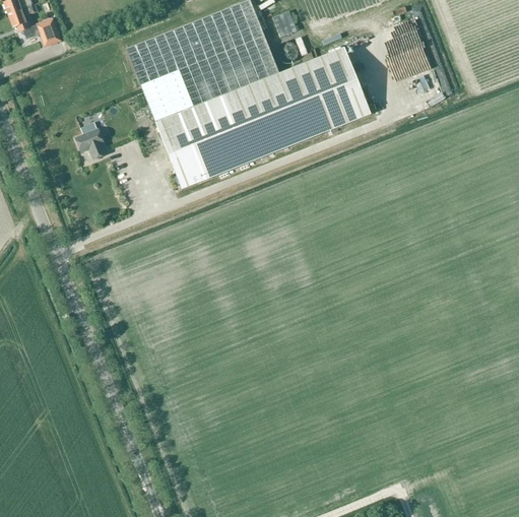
[(2,0),(7,12),(31,4),(30,3),(31,3),(30,0),(2,0)]
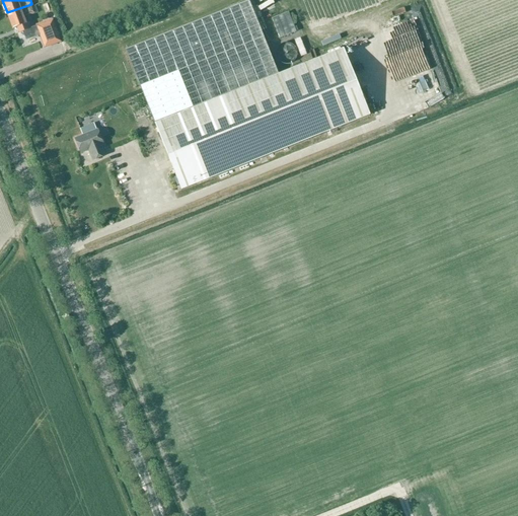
[(180,188),(369,113),(343,46),(279,71),(250,0),(241,0),(125,47),(180,188)]
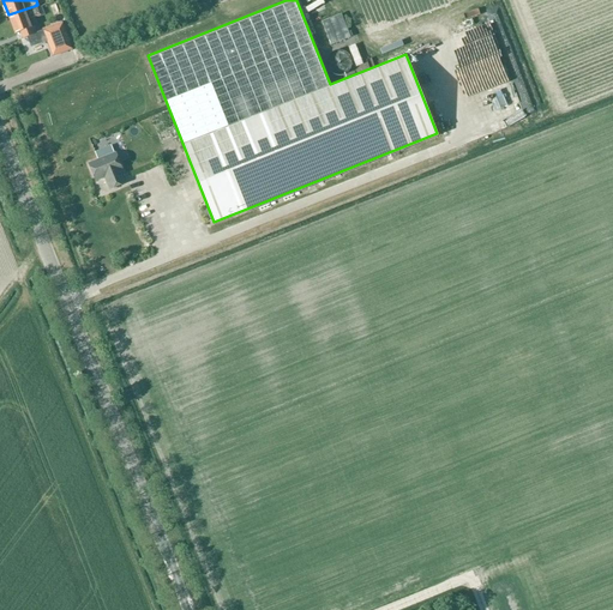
[(8,14),(14,30),(23,28),(25,35),(36,30),(34,24),(31,24),(29,17),(40,12),(37,5),(8,14)]
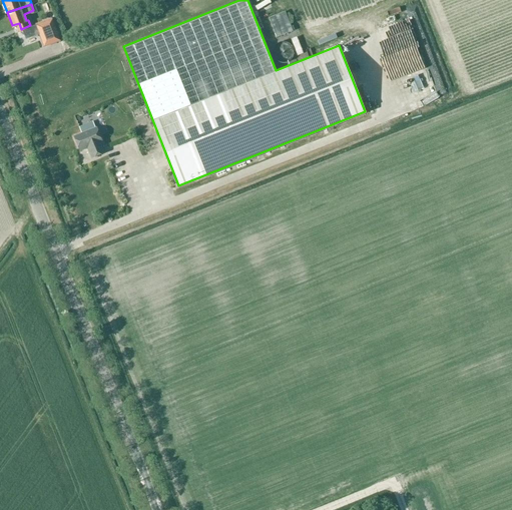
[(262,14),(268,29),(285,23),(279,8),(262,14)]
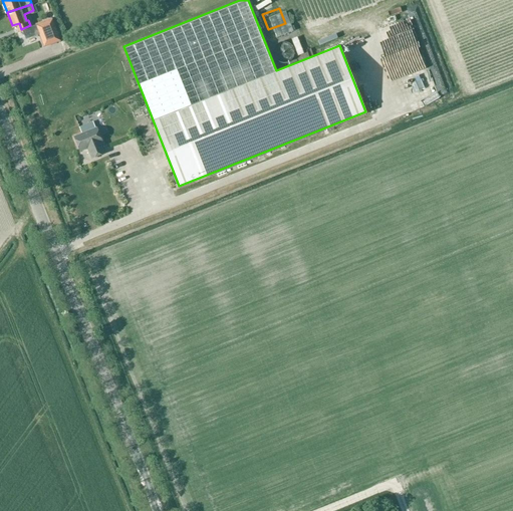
[(56,29),(54,23),(51,15),(35,21),(38,29),(40,34),(56,29)]
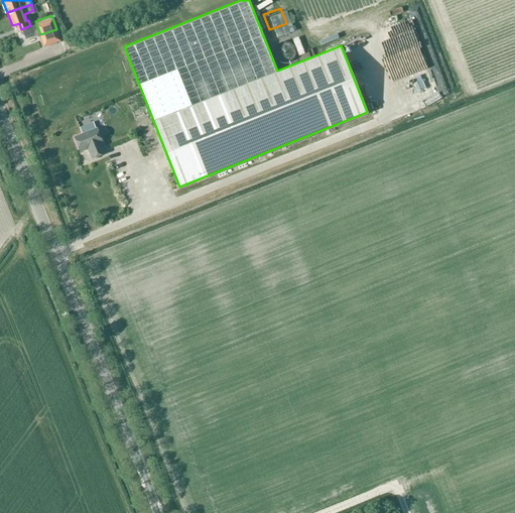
[(291,52),(297,50),(293,32),(287,34),(291,52)]
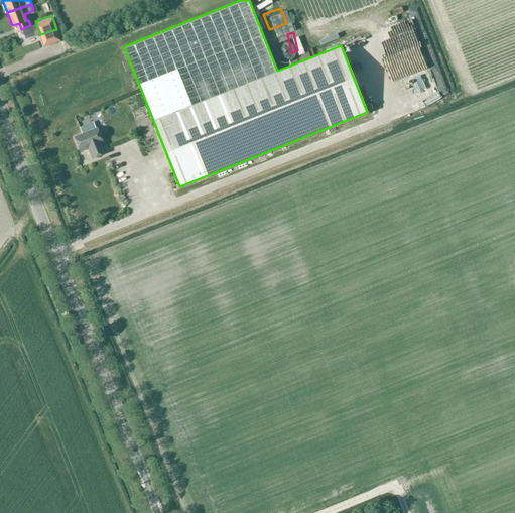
[(61,42),(57,33),(41,39),(45,48),(61,42)]
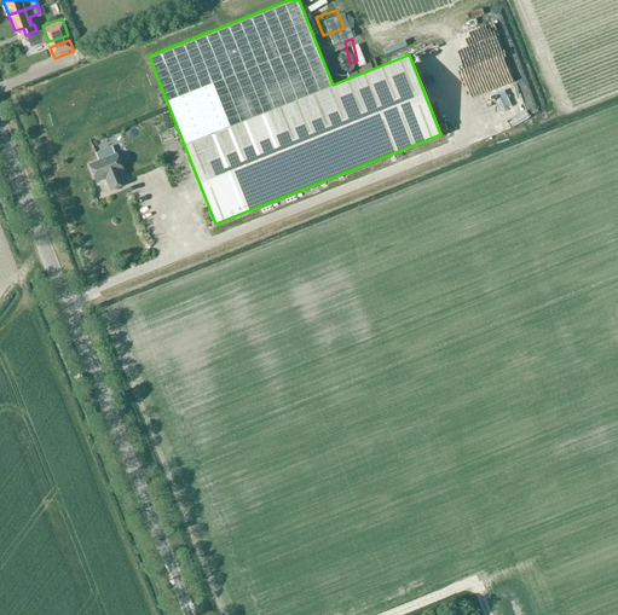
[(96,179),(104,175),(109,189),(125,183),(120,169),(122,169),(115,151),(114,152),(111,144),(94,150),(98,158),(88,162),(96,179)]
